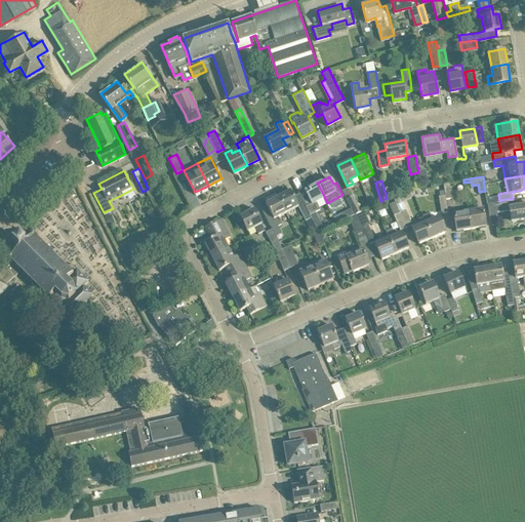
[(443,183),(445,194),(445,197),(451,196),(449,182),(443,183)]
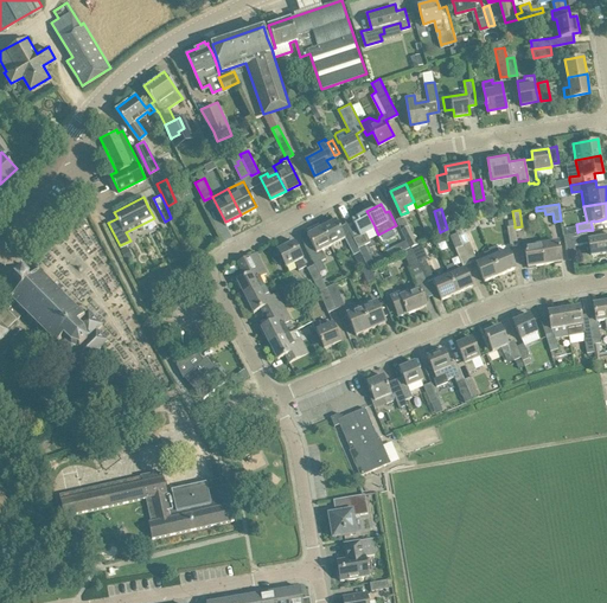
[(366,211),(352,218),(360,233),(353,237),(358,247),(364,243),(370,239),(365,231),(375,226),(366,211)]
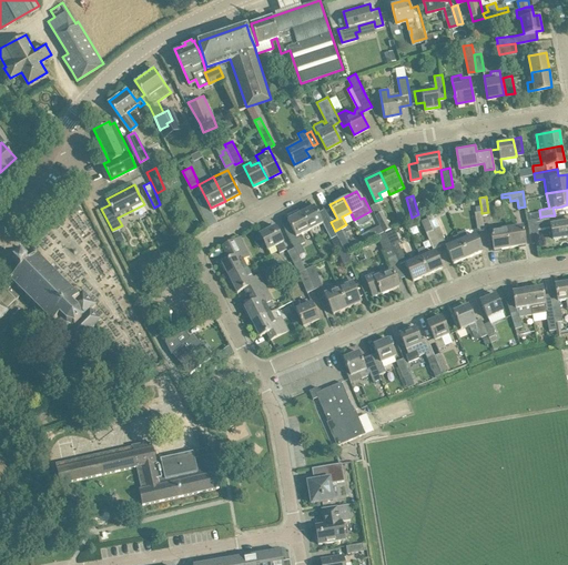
[(426,211),(428,217),(429,219),(448,210),(445,203),(426,211)]
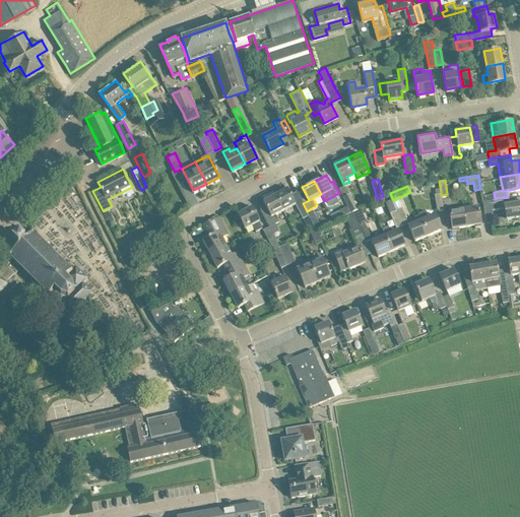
[(287,187),(275,193),(283,209),(296,203),(303,217),(304,216),(308,214),(307,211),(303,203),(297,190),(290,193),(287,187)]
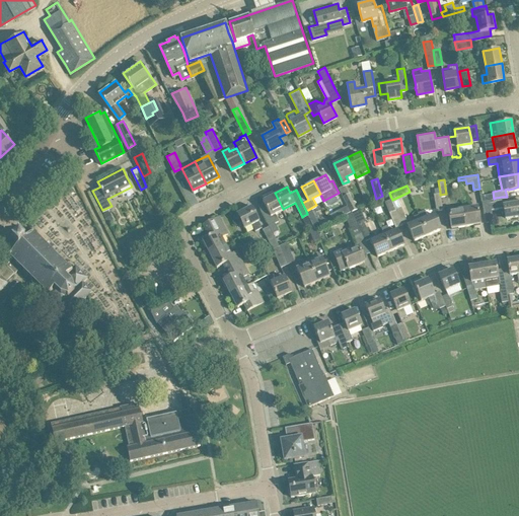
[(349,192),(343,195),(351,211),(358,208),(349,192)]
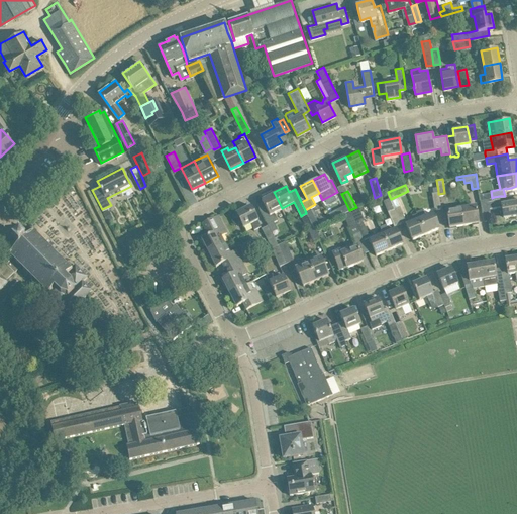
[(440,207),(438,194),(438,191),(431,192),(434,208),(440,207)]
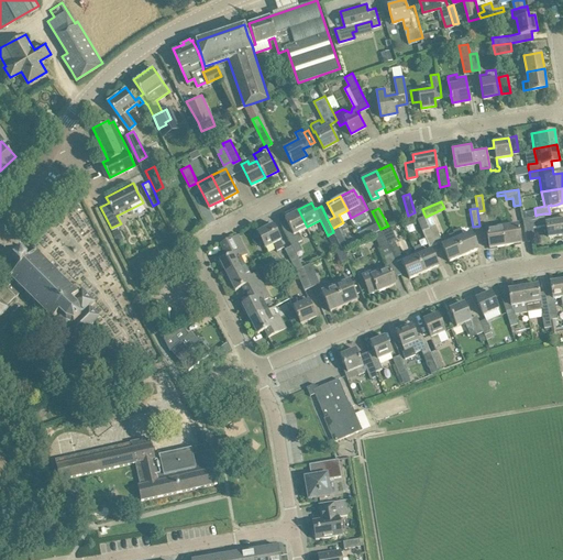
[(307,227),(298,209),(285,216),(288,222),(283,226),(291,243),(296,252),(302,248),(298,240),(302,238),(299,230),(307,227)]
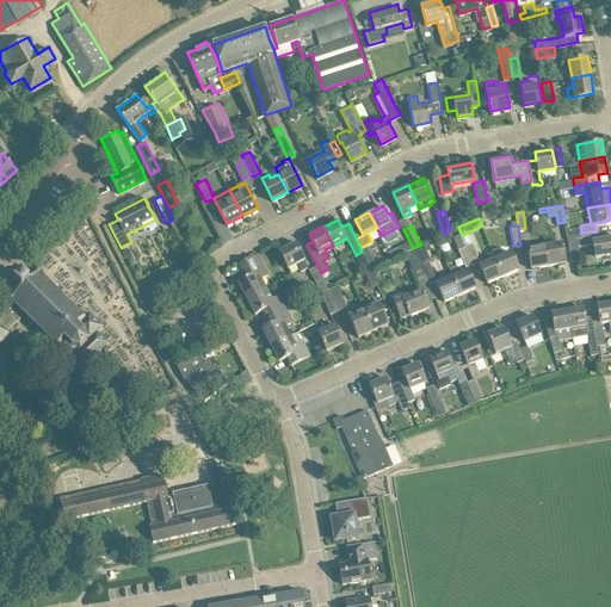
[(581,234),(567,235),(568,243),(569,248),(572,260),(581,258),(579,247),(579,246),(593,243),(592,240),(591,231),(584,233),(581,234)]
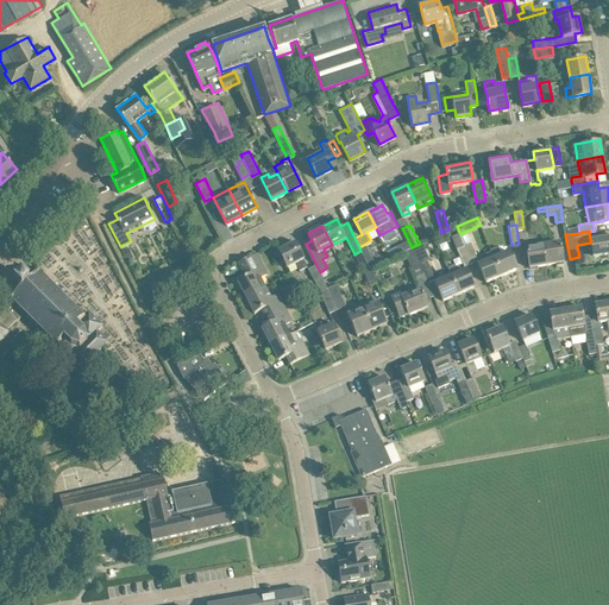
[(471,263),(463,244),(464,244),(459,232),(451,234),(464,265),(471,263)]
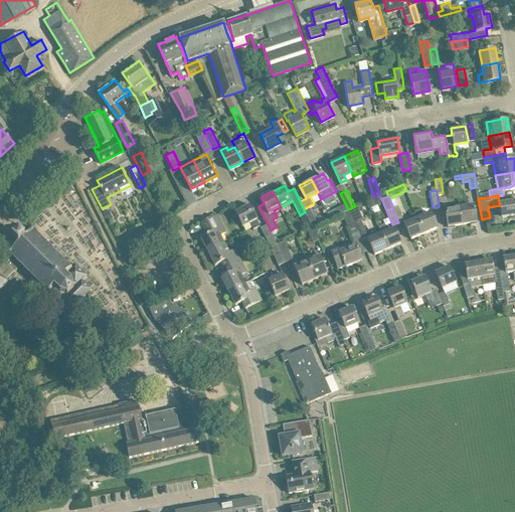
[(514,198),(499,202),(500,205),(501,215),(514,213),(514,198)]
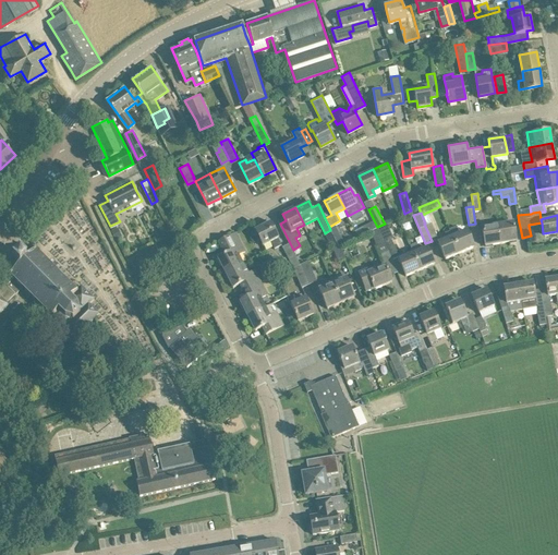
[(255,228),(261,238),(264,244),(270,240),(275,246),(281,243),(269,220),(255,228)]
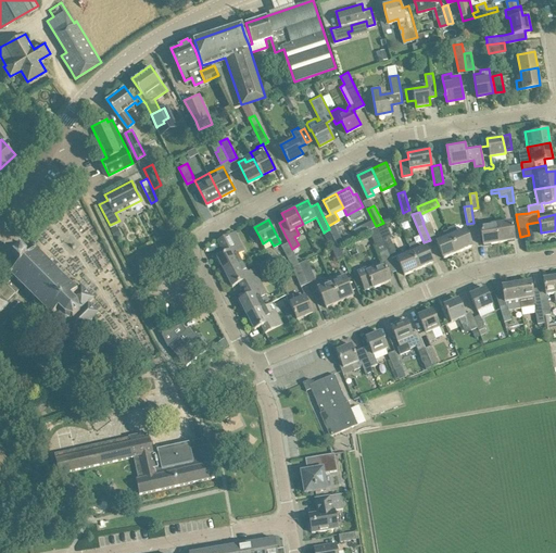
[(515,238),(513,227),(512,220),(495,222),(498,240),(515,238)]
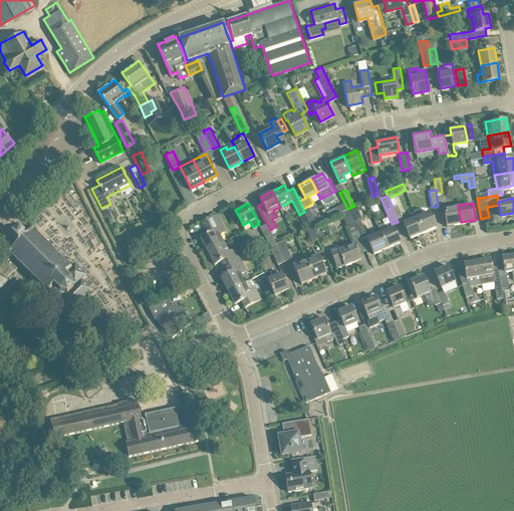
[(398,204),(392,206),(391,206),(398,222),(404,219),(398,204)]
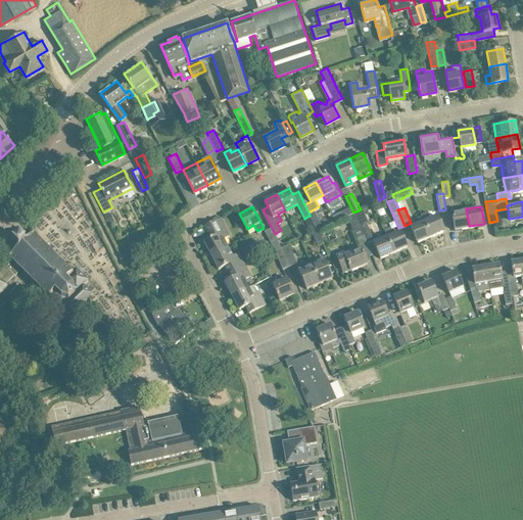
[(469,226),(466,208),(452,211),(455,228),(469,226)]
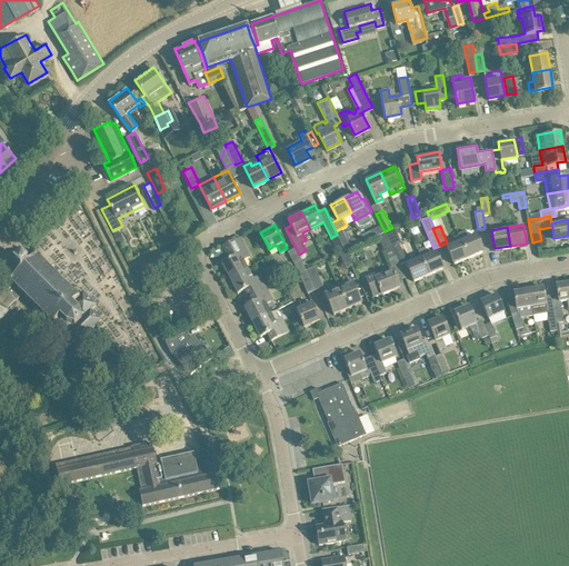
[(341,228),(336,231),(337,235),(338,235),(346,250),(347,249),(351,247),(341,228)]
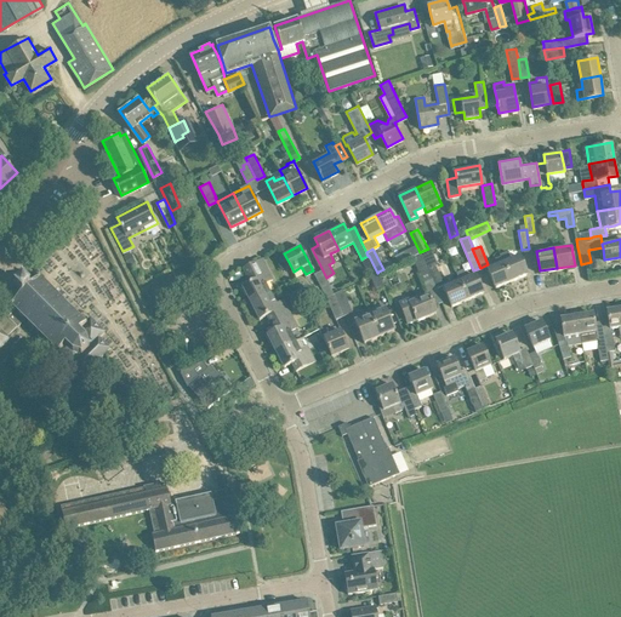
[(528,273),(523,261),(519,253),(512,257),(508,249),(500,252),(512,279),(528,273)]
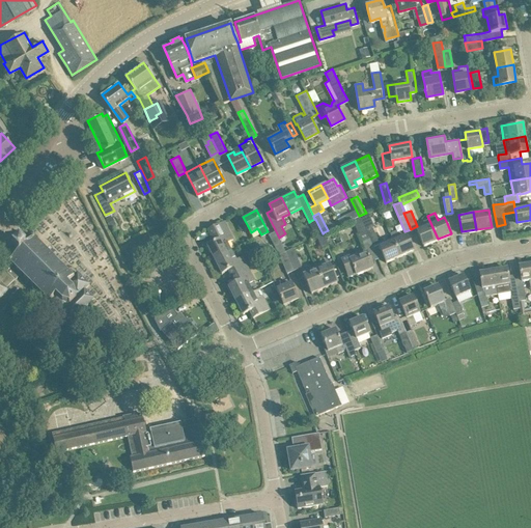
[(425,225),(417,228),(420,234),(423,245),(438,239),(427,216),(422,218),(425,225)]
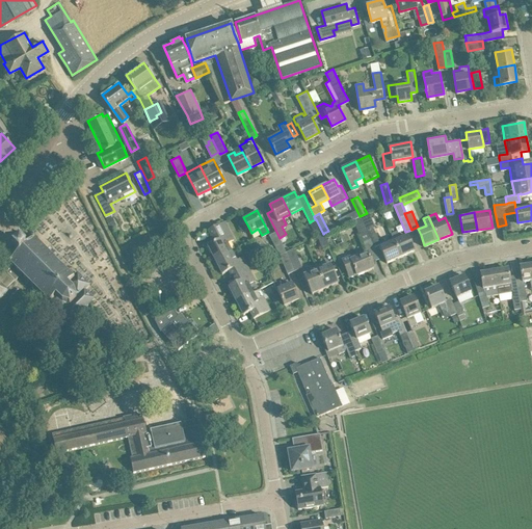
[(315,219),(311,221),(313,228),(314,227),(318,236),(323,234),(316,219),(315,219)]
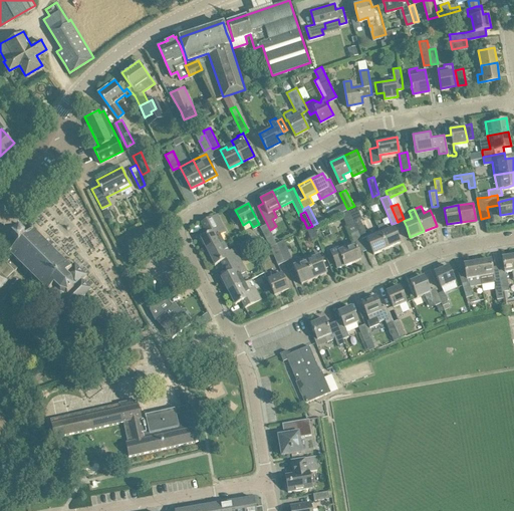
[(224,241),(219,232),(225,229),(225,230),(226,230),(217,213),(201,221),(201,222),(203,221),(205,226),(204,227),(205,227),(208,232),(201,236),(208,250),(224,241)]
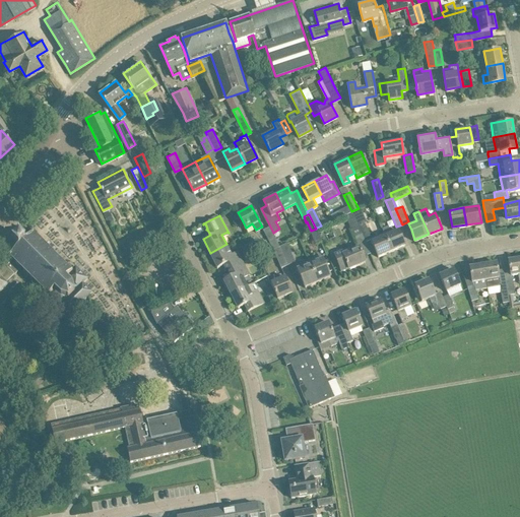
[(365,222),(364,222),(359,224),(369,250),(370,252),(371,252),(366,240),(371,238),(365,222)]
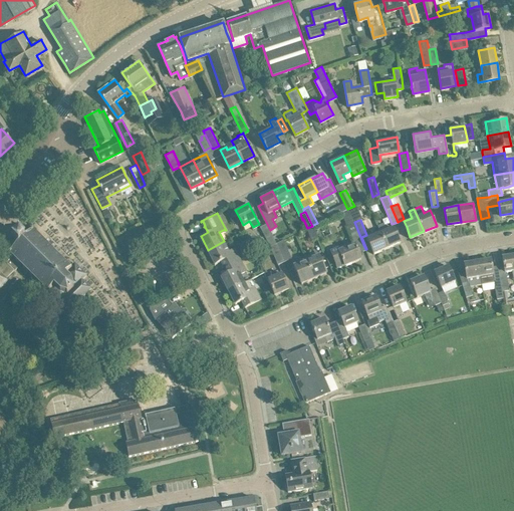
[(276,242),(270,230),(266,222),(260,226),(270,245),(276,242)]
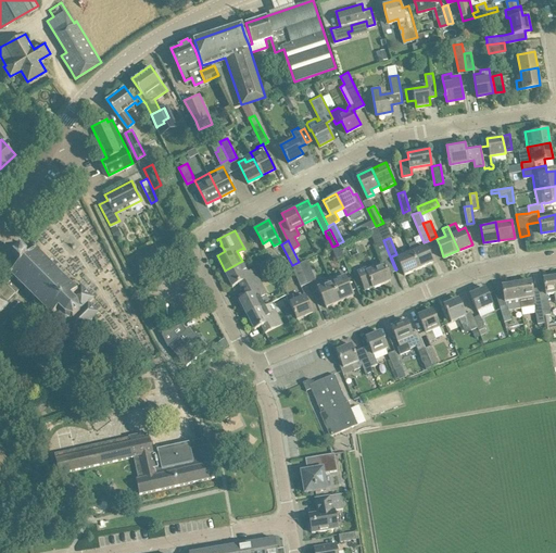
[(359,269),(357,271),(365,288),(373,285),(373,286),(391,278),(388,271),(394,267),(383,240),(375,243),(379,252),(383,263),(367,271),(365,266),(359,269)]
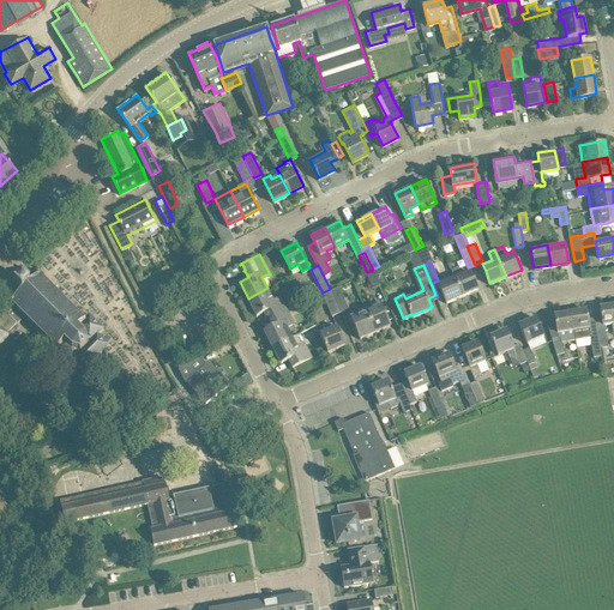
[(477,288),(474,277),(470,269),(463,272),(462,271),(458,265),(451,267),(455,276),(462,294),(477,288)]
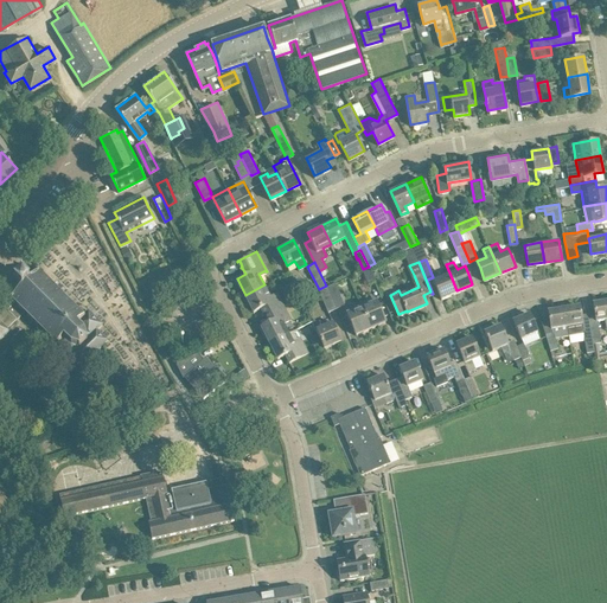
[(77,308),(32,263),(23,273),(21,271),(13,281),(14,281),(5,290),(12,297),(25,310),(50,337),(46,339),(52,345),(51,347),(64,360),(66,359),(76,370),(108,338),(97,328),(102,322),(88,308),(87,310),(81,305),(77,308)]
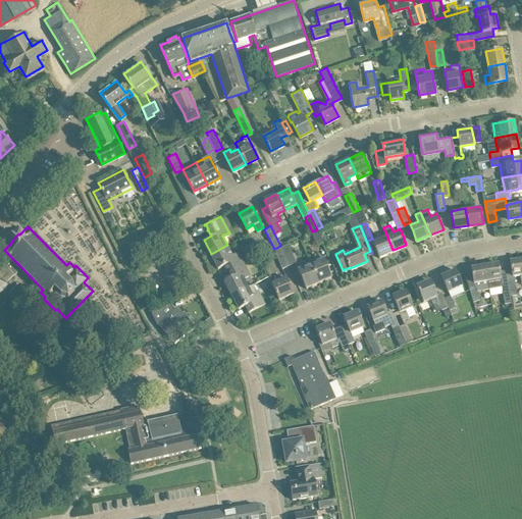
[(312,231),(311,231),(316,244),(323,241),(318,228),(317,229),(312,231)]
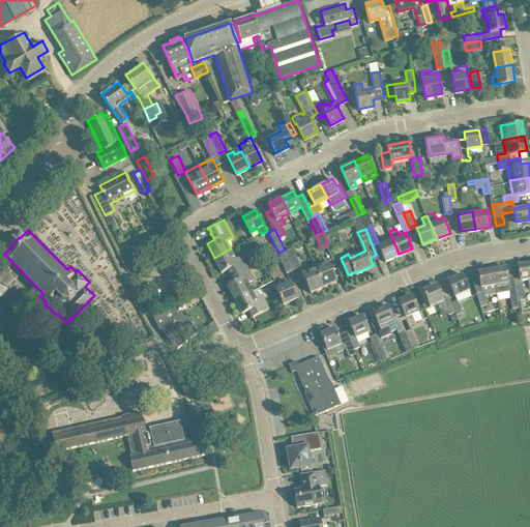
[(399,254),(392,238),(378,244),(385,260),(399,254)]
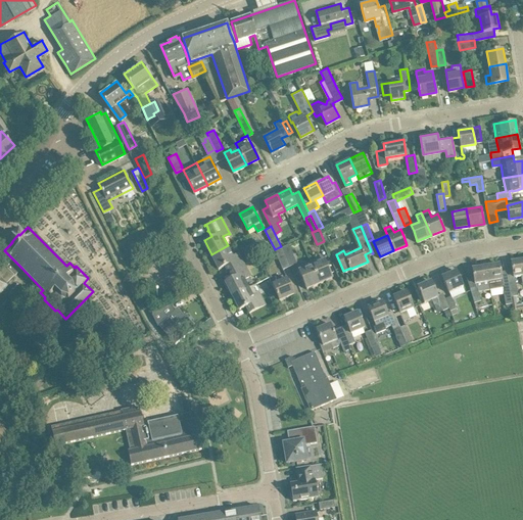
[(289,243),(282,246),(290,265),(297,262),(289,243)]
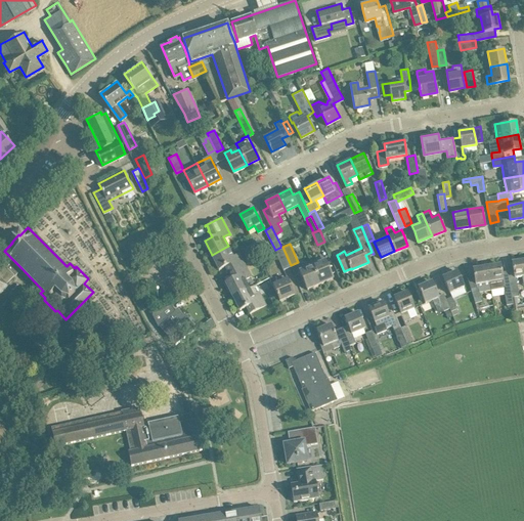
[(232,254),(228,246),(212,255),(219,268),(230,262),(234,269),(245,263),(238,251),(232,254)]
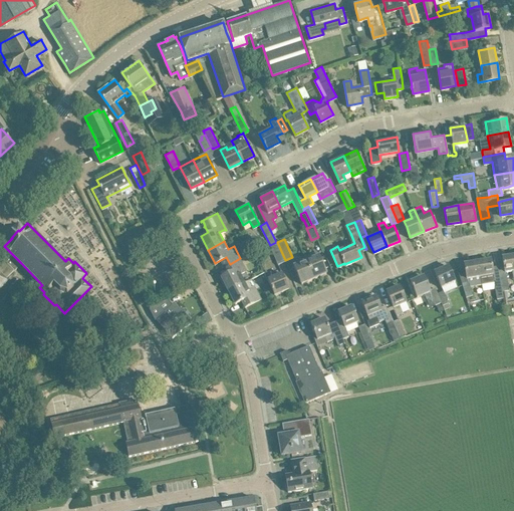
[(285,260),(277,242),(276,242),(270,245),(278,263),(285,260)]
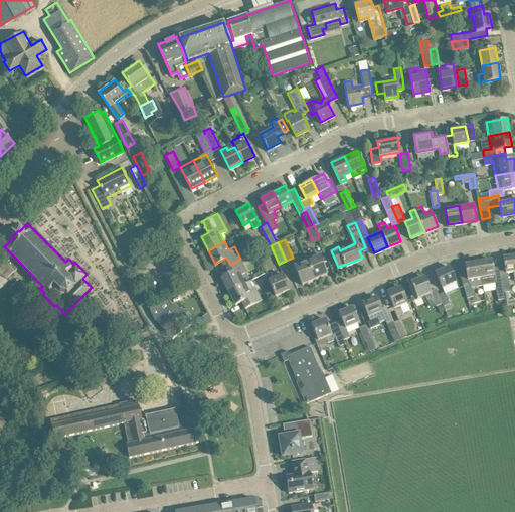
[(327,273),(323,264),(317,249),(305,256),(307,260),(314,278),(327,273)]
